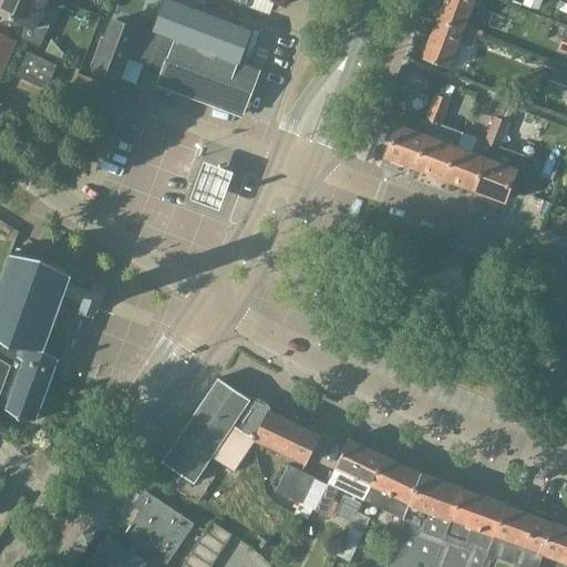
[(48,0),(0,0),(0,12),(7,16),(1,29),(40,47),(50,24),(39,20),(48,0)]
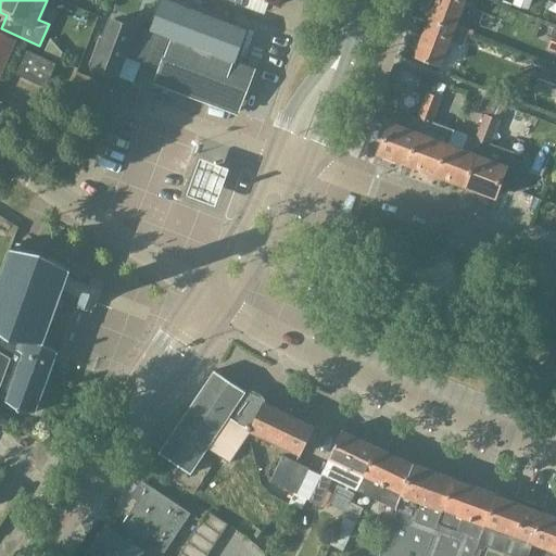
[(125,57),(160,71),(155,80),(238,112),(254,70),(234,61),(245,28),(166,0),(162,0),(150,33),(115,20),(108,37),(104,36),(104,37),(99,35),(87,66),(117,78),(125,57)]
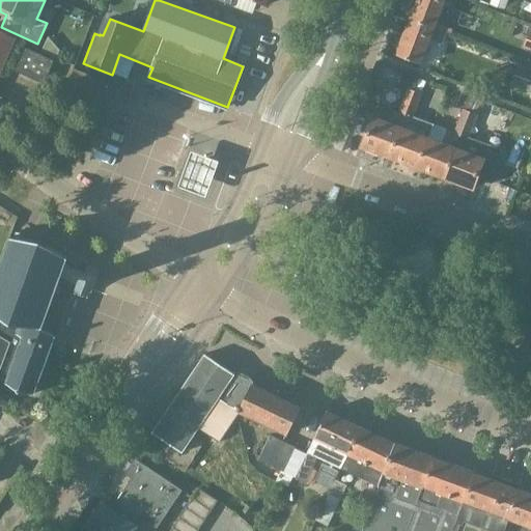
[(434,28),(444,0),(416,0),(410,19),(434,28)]
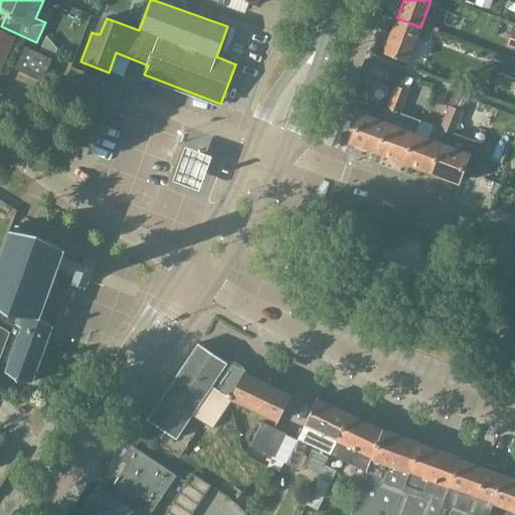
[(397,18),(384,53),(407,61),(417,35),(430,39),(432,31),(420,27),(397,18)]
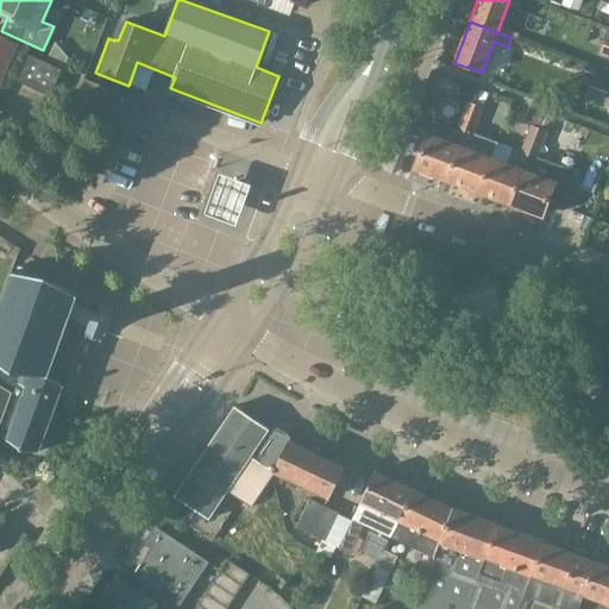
[(608,33),(590,29),(584,48),(608,55),(608,33)]
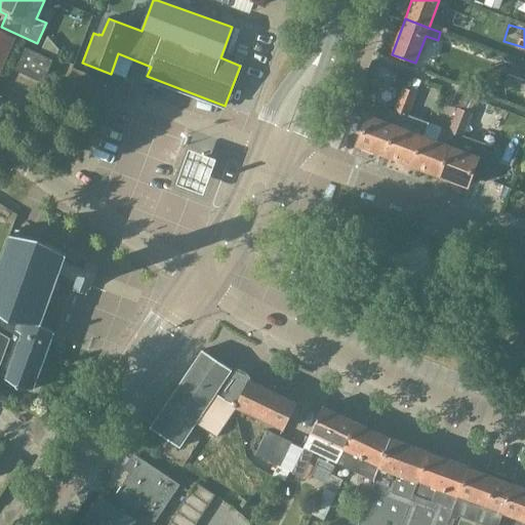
[(0,69),(14,38),(0,31),(0,69)]
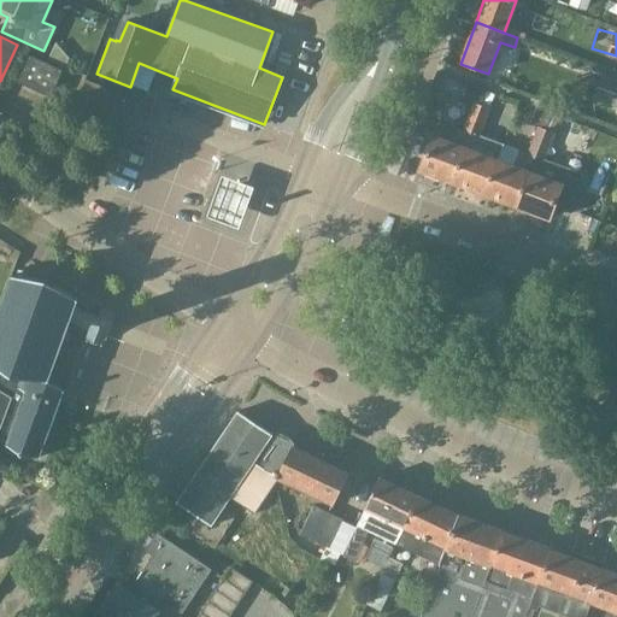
[(51,97),(62,70),(29,56),(17,82),(51,97)]
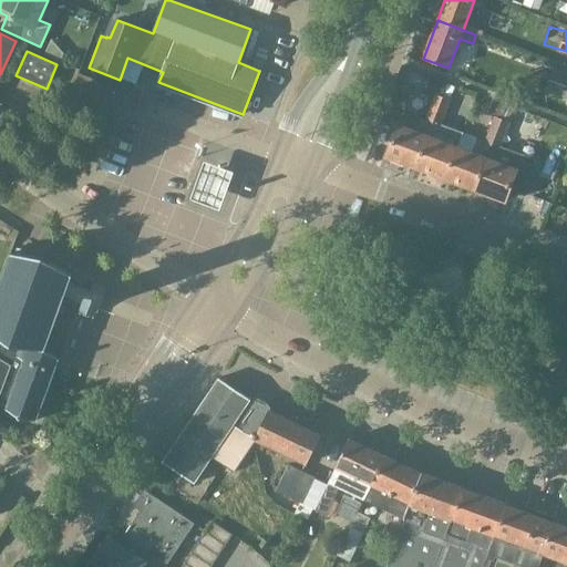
[(566,99),(566,73),(553,68),(545,91),(566,99)]
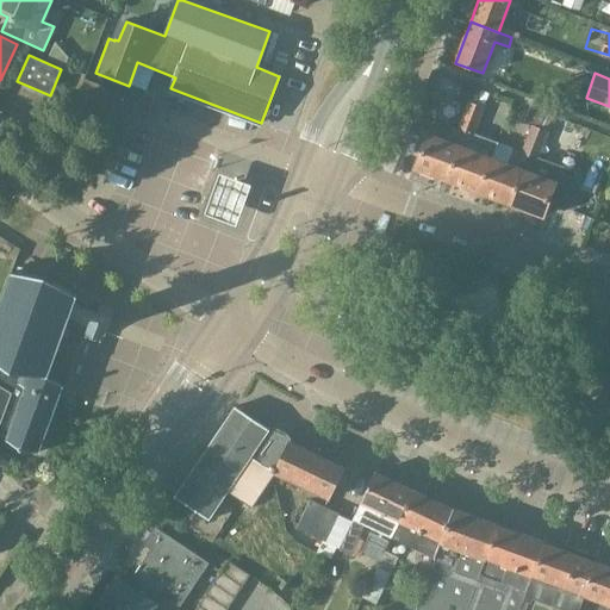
[(92,92),(89,109),(110,111),(112,94),(92,92)]
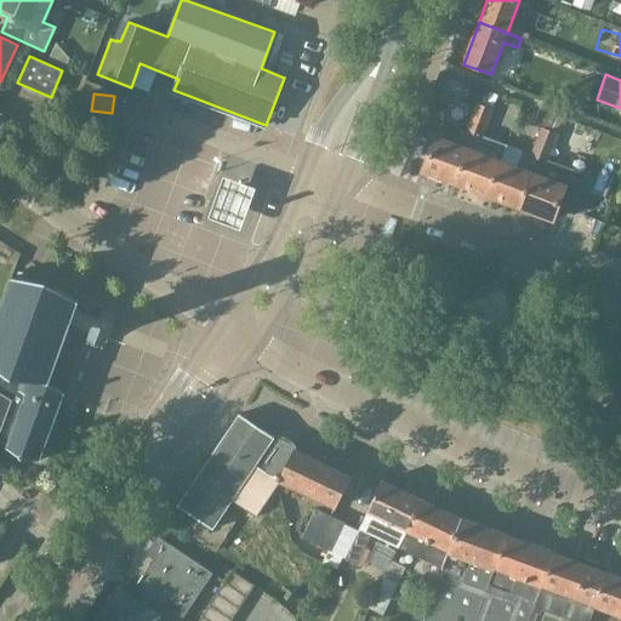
[(493,109),(484,106),(477,103),(472,118),(488,125),(493,109)]
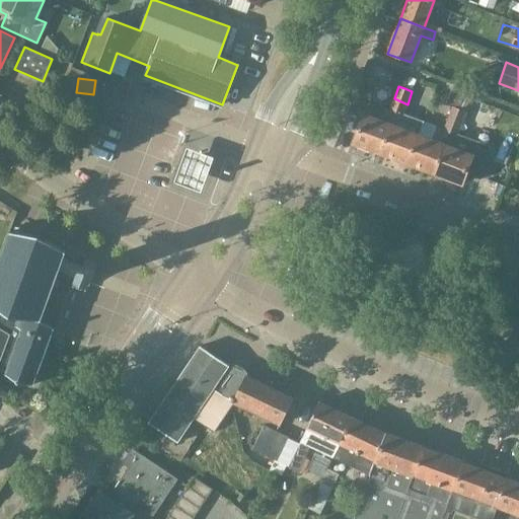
[(402,116),(403,115),(408,104),(394,98),(389,110),(383,108),(379,120),(364,115),(354,144),(381,154),(396,114),(402,116)]
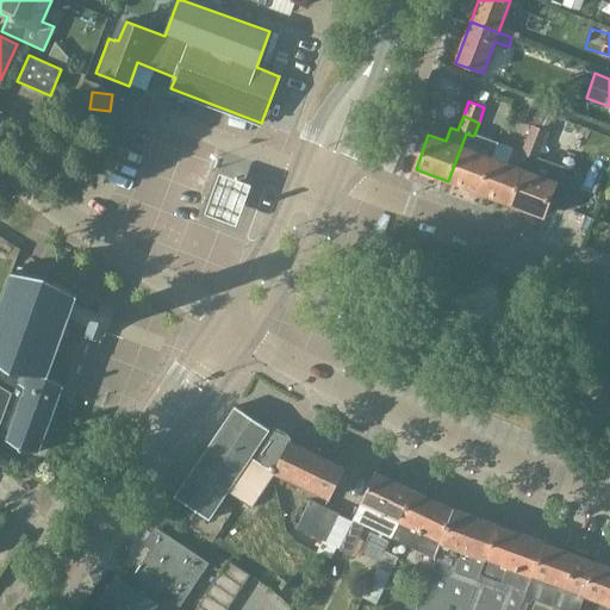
[(527,139),(542,145),(547,131),(533,125),(527,139)]
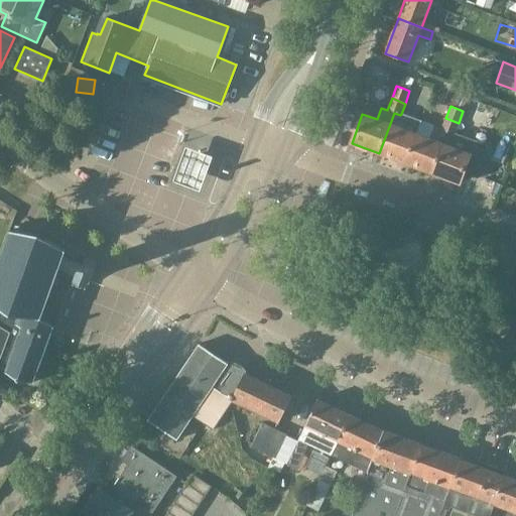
[(401,114),(400,115),(394,113),(379,153),(405,162),(416,134),(420,121),(401,114)]
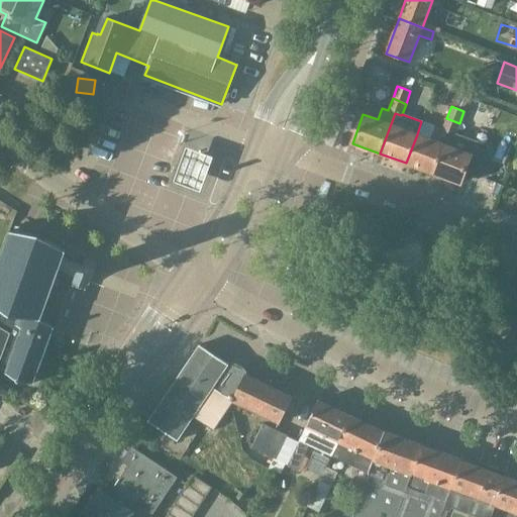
[(417,134),(406,163),(433,173),(443,144),(444,144),(448,132),(455,135),(459,123),(446,118),(442,130),(434,128),(430,139),(417,134)]
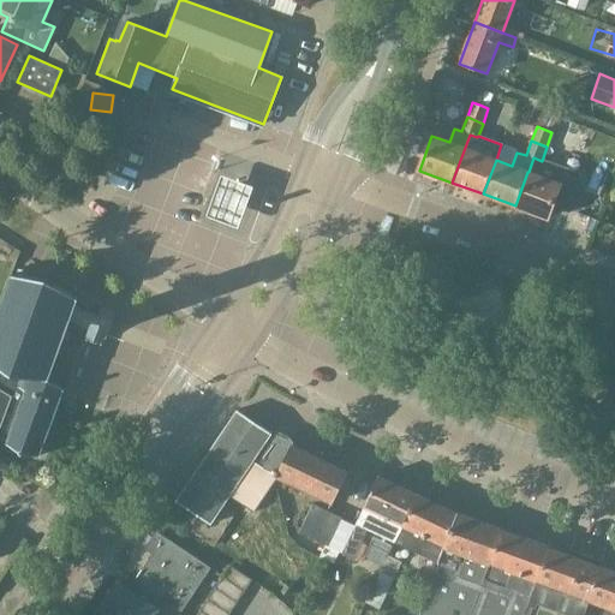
[(515,206),(548,218),(553,206),(569,213),(581,180),(563,174),(566,169),(542,161),(533,157),(529,172),(527,172),(515,206)]
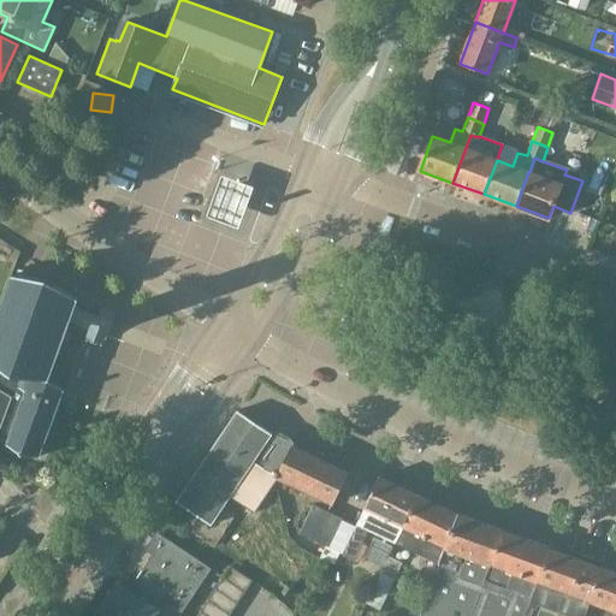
[(218,183),(203,225),(235,237),(250,195),(218,183)]
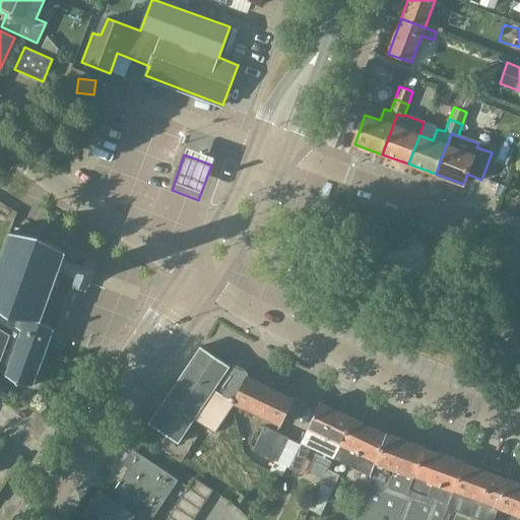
[(0,371),(6,373),(5,376),(18,383),(34,386),(54,329),(41,321),(59,272),(77,279),(74,287),(79,291),(87,291),(98,263),(91,260),(84,259),(82,266),(63,260),(66,253),(40,237),(9,233),(0,256),(0,371)]
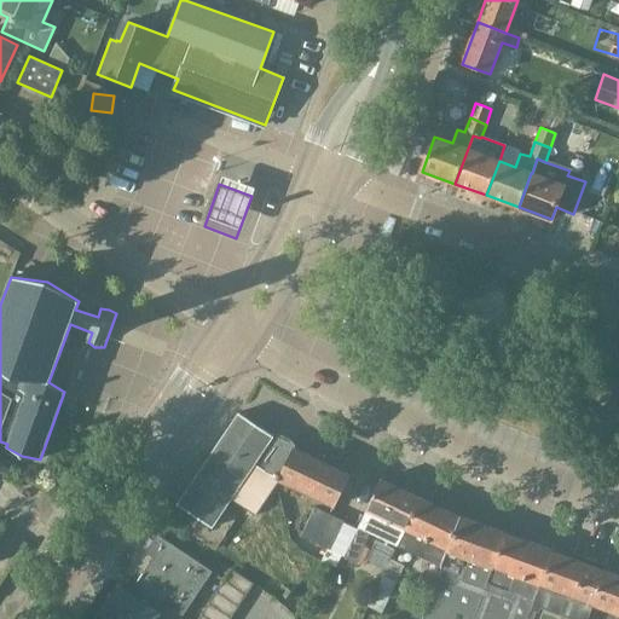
[(179,504),(212,527),(254,464),(277,475),(277,476),(336,505),(351,474),(294,447),(293,451),(270,440),(273,435),(239,412),(179,504)]
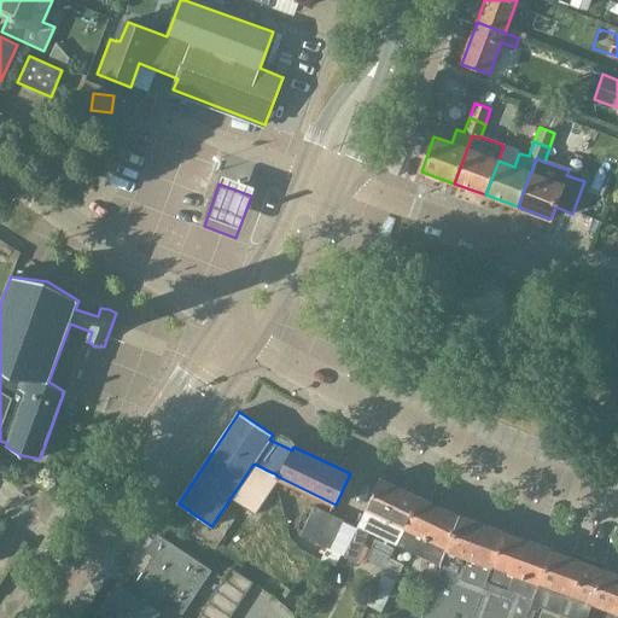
[(396,544),(420,495),(382,477),(357,526),(353,538),(344,555),(356,561),(365,544),(371,532),(396,544)]
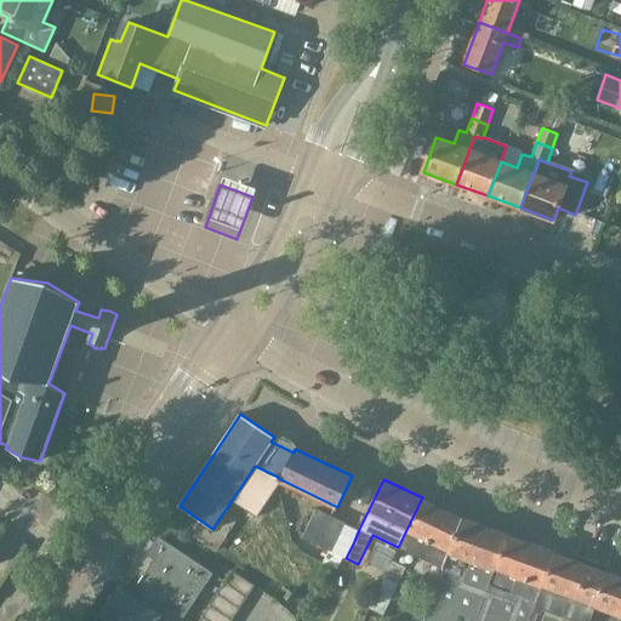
[(444,568),(462,517),(422,497),(398,547),(444,568)]
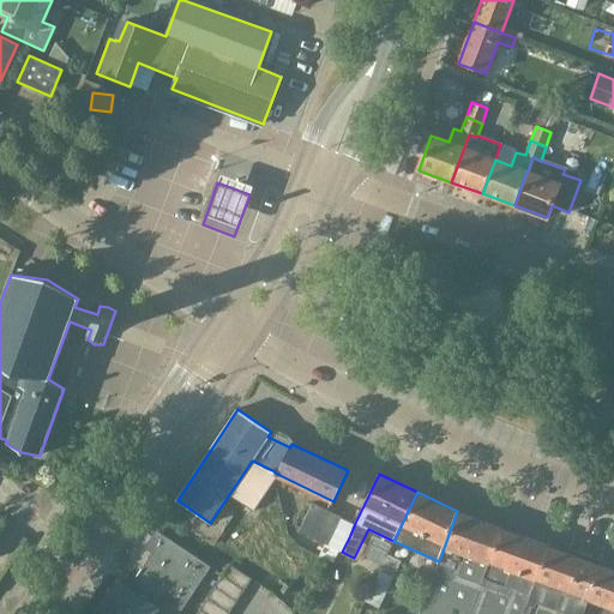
[(342,517),(313,503),(300,530),(329,545),(342,517)]
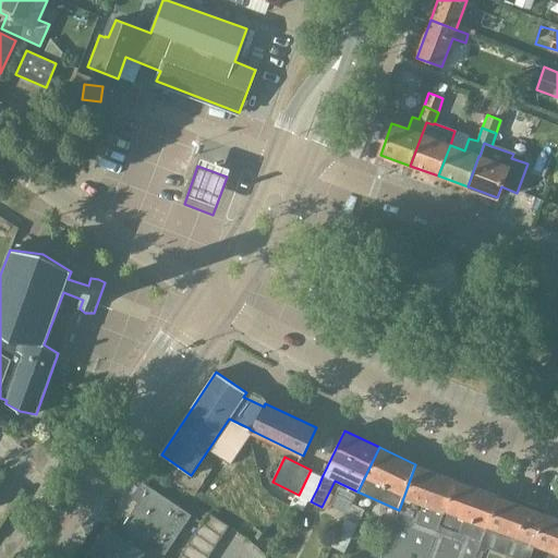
[(427,557),(435,537),(456,480),(415,464),(399,510),(380,557),(427,557)]
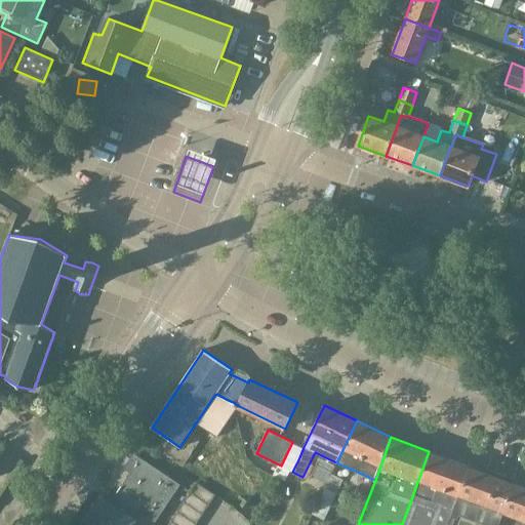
[(447,524),(449,522),(470,467),(447,458),(429,451),(409,506),(402,524),(447,524)]
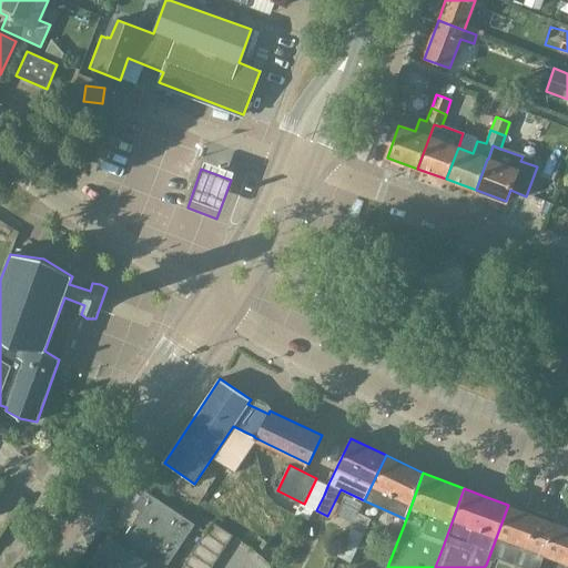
[(195,525),(158,500),(152,496),(150,498),(144,494),(140,501),(142,510),(124,536),(131,540),(131,539),(146,550),(168,565),(195,525)]
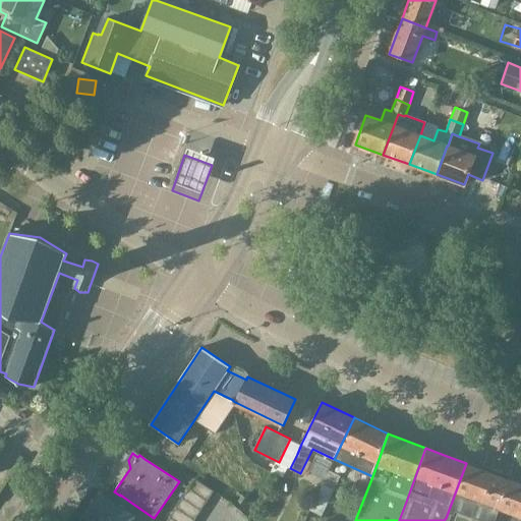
[(509,476),(482,466),(481,469),(466,463),(446,518),(444,520),(494,520),(509,479),(508,479),(509,476)]
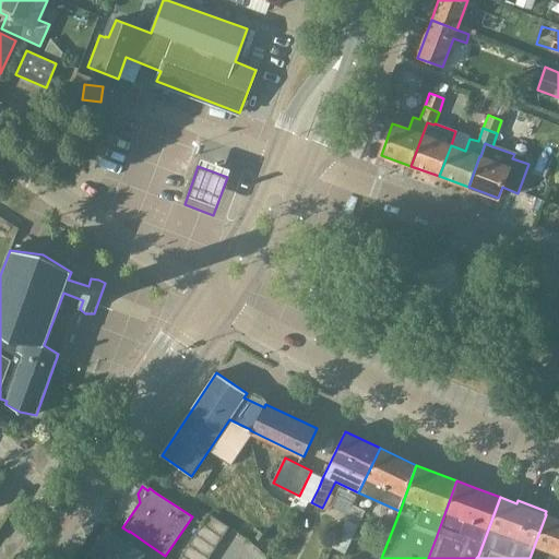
[(353,504),(346,519),(332,547),(344,552),(358,524),(365,510),(353,504)]
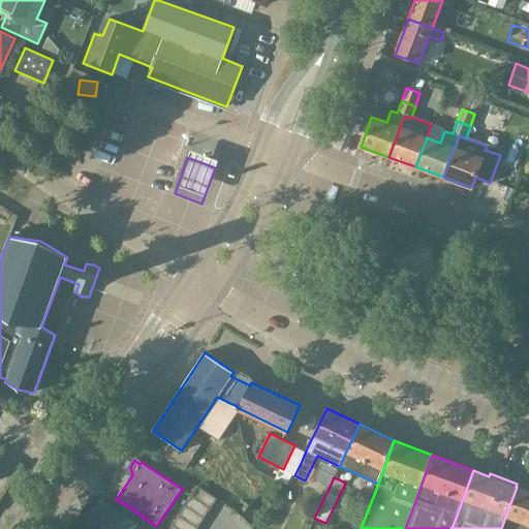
[(192,496),(212,508),(218,499),(198,487),(192,496)]
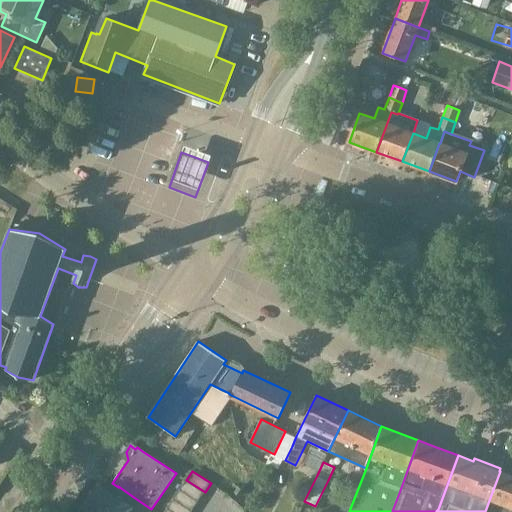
[(511,511),(511,475),(500,471),(485,511),(511,511)]
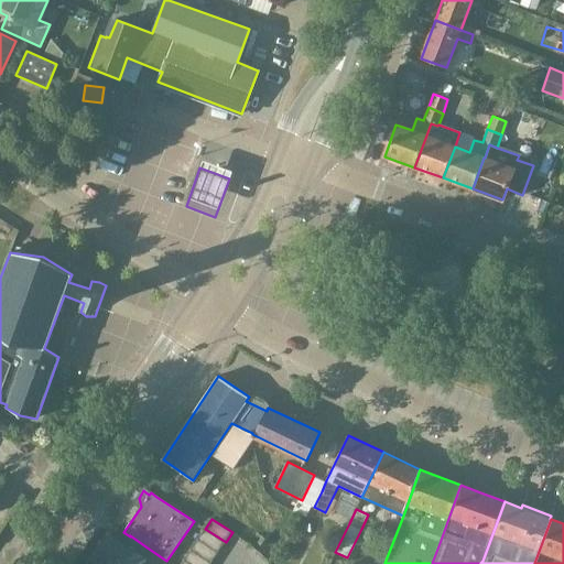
[(218,553),(226,542),(205,529),(198,539),(218,553)]
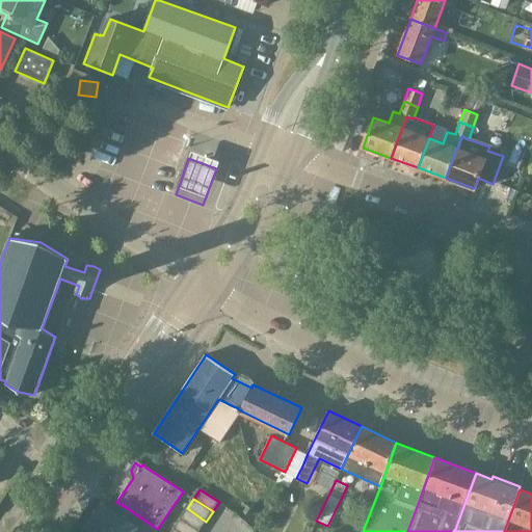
[(123,505),(123,506),(118,512),(102,502),(86,527),(94,531),(135,531),(139,527),(132,523),(137,515),(123,505)]
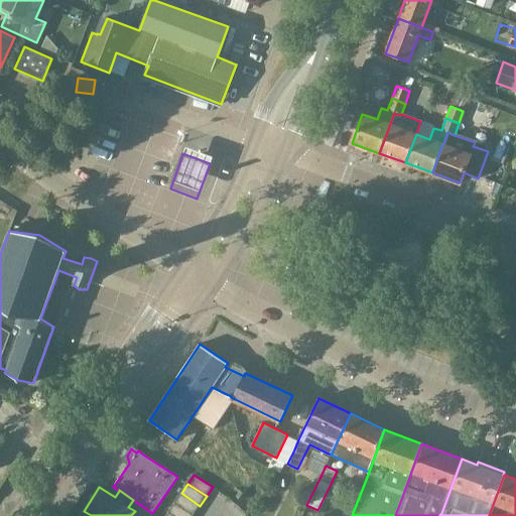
[(194,515),(200,506),(181,493),(174,503),(194,515)]
